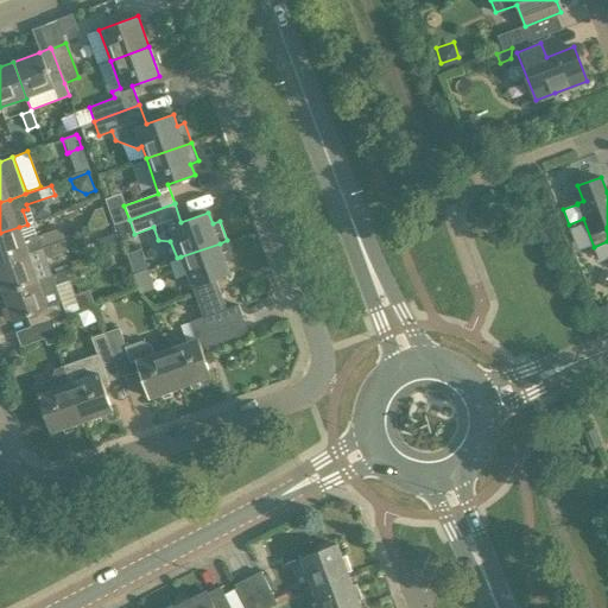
[(0,233),(0,264),(65,241),(61,228),(37,236),(32,222),(27,225),(19,227),(0,233)]
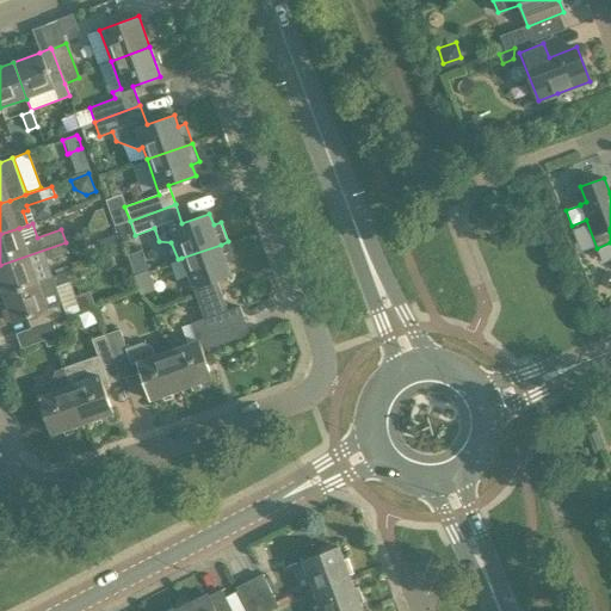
[(117,236),(100,241),(105,257),(122,251),(117,236)]
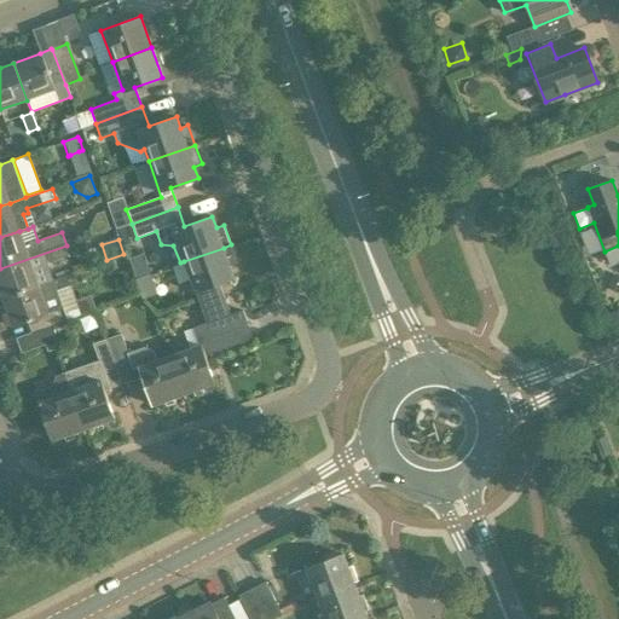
[(231,244),(224,248),(184,261),(180,262),(180,264),(185,261),(196,293),(207,323),(213,337),(248,325),(243,311),(231,314),(219,283),(235,278),(230,266),(237,264),(231,244)]
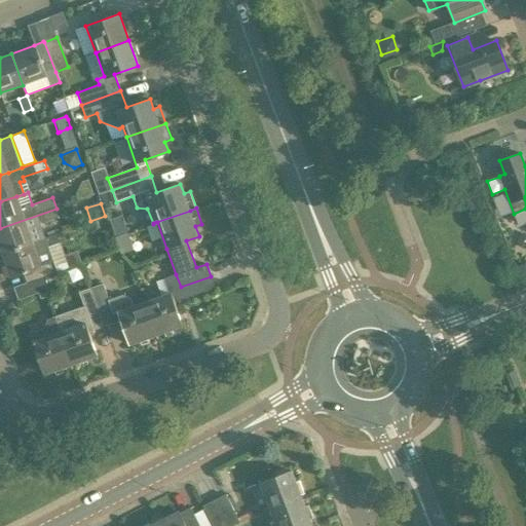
[(0,228),(0,247),(2,254),(44,238),(39,223),(59,217),(57,209),(0,228)]
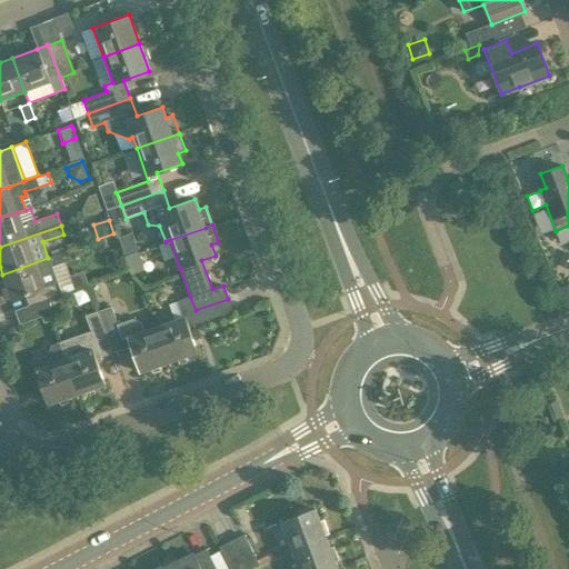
[(29,306),(48,299),(60,295),(56,282),(45,287),(40,275),(52,270),(51,267),(65,262),(69,261),(66,251),(48,258),(2,275),(11,300),(25,296),(29,306)]
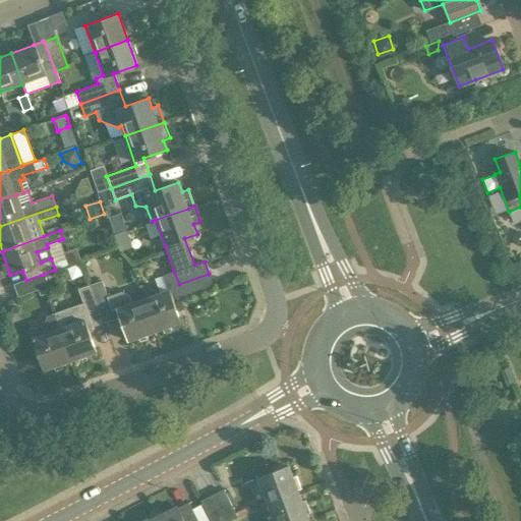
[(130,248),(125,231),(113,235),(118,252),(130,248)]
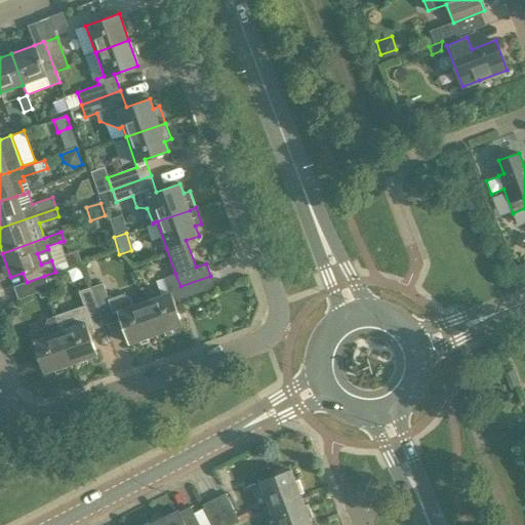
[(44,276),(27,282),(13,287),(18,298),(39,291),(40,298),(46,296),(44,289),(48,288),(44,276)]
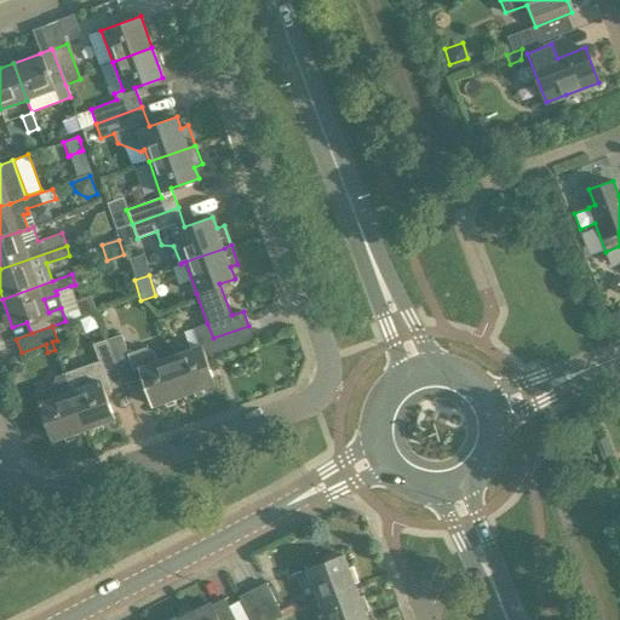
[(248,326),(213,338),(218,352),(253,339),(248,326)]
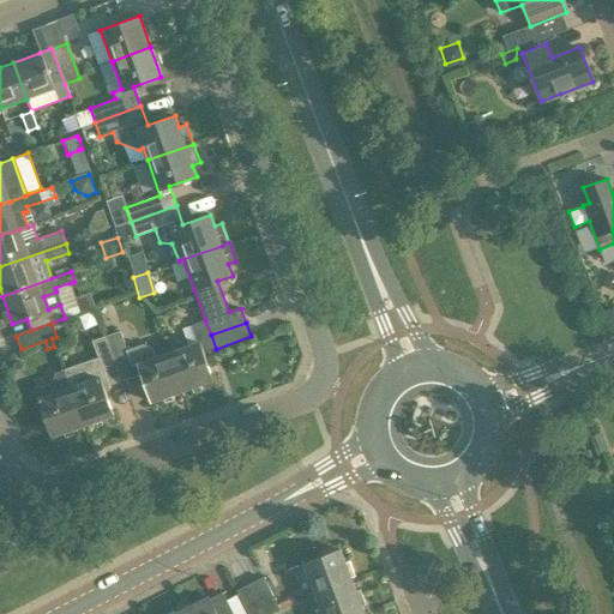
[(182,391),(169,353),(155,357),(152,348),(143,344),(127,350),(119,331),(107,336),(122,380),(142,373),(151,402),(182,391)]
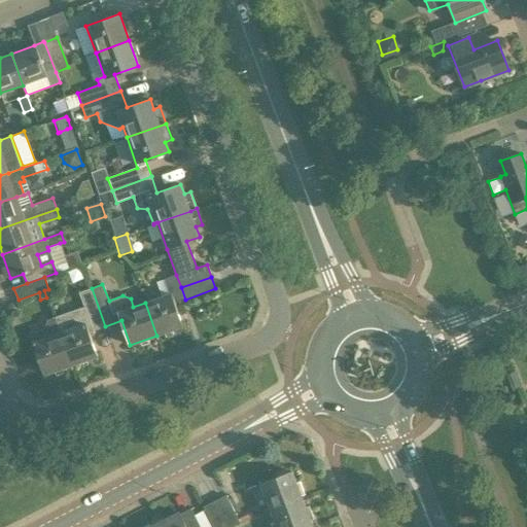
[(59,334),(71,366),(98,357),(90,332),(94,331),(94,330),(105,326),(92,288),(78,292),(83,307),(54,318),(59,334)]
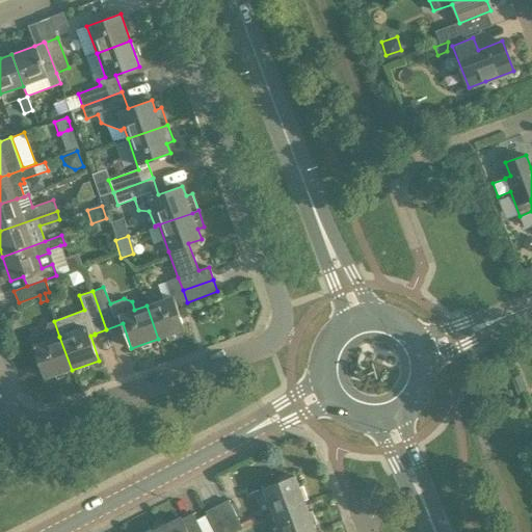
[(147,306),(158,339),(185,329),(174,296),(147,306)]
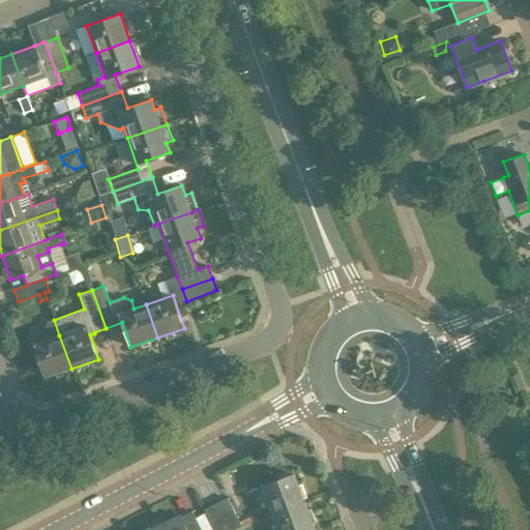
[(71,369),(59,335),(54,320),(48,322),(46,329),(30,334),(45,378),(71,369)]
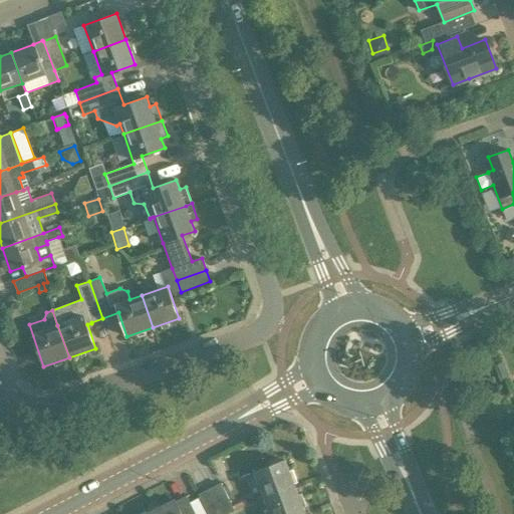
[(502,363),(500,364),(496,366),(501,380),(505,378),(508,377),(502,363)]
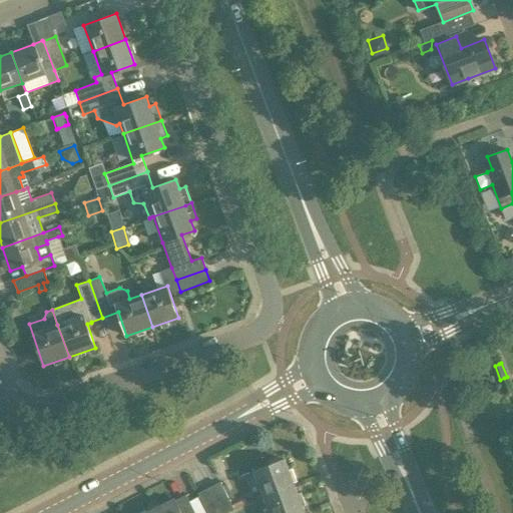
[(263,495),(294,483),(293,483),(296,482),(292,469),(289,470),(284,459),(253,471),(263,495)]
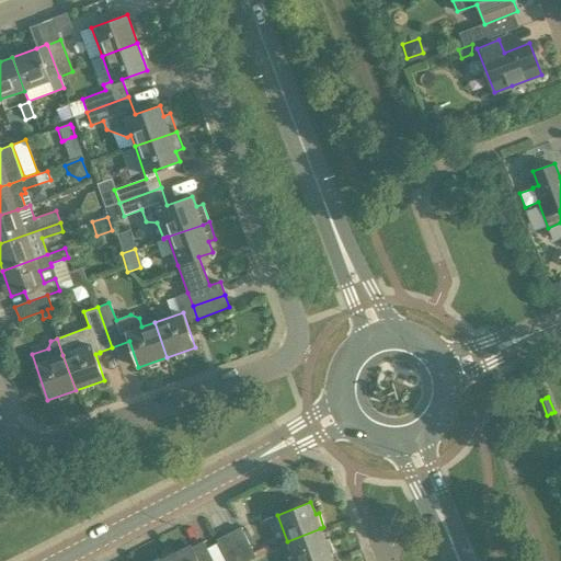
[(228,534),(242,560),(247,560),(255,557),(240,527),(228,534)]
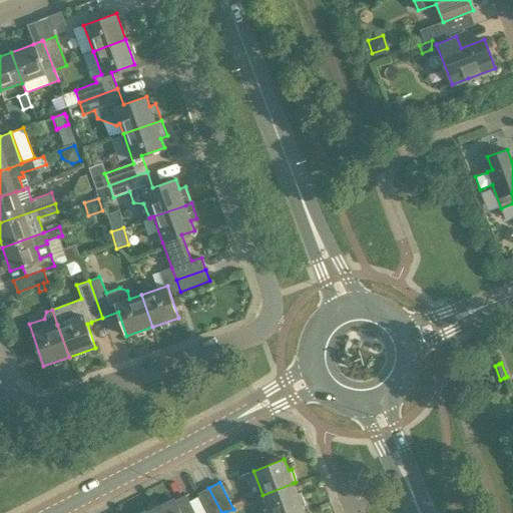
[(263,495),(270,512),(287,512),(303,507),(303,506),(305,505),(301,492),(298,493),(294,483),(263,495)]
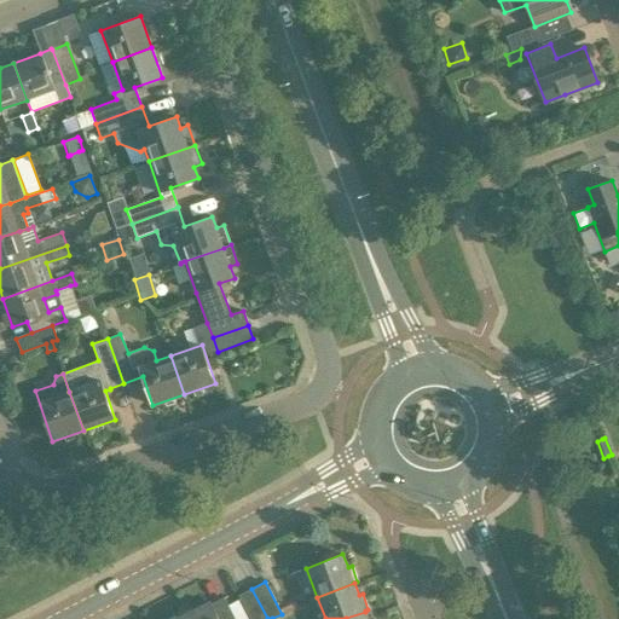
[(267,618),(252,589),(238,595),(250,618),(267,618)]
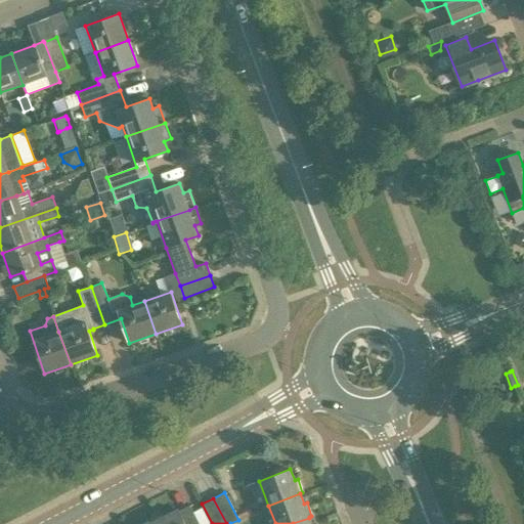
[(189,506),(178,512),(177,510),(150,523),(210,523),(202,508),(193,513),(189,506)]
